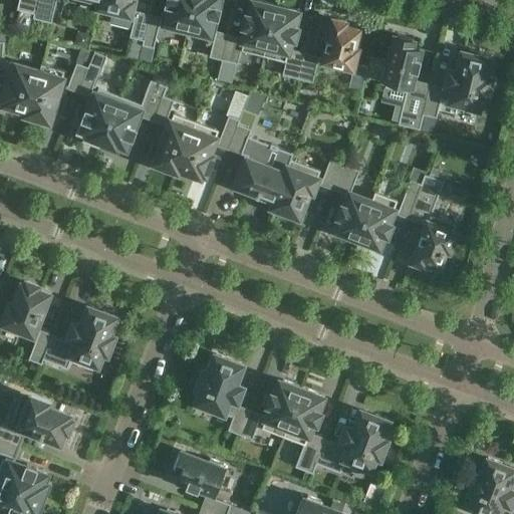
[(19,0),(17,9),(34,13),(37,0),(19,0)]
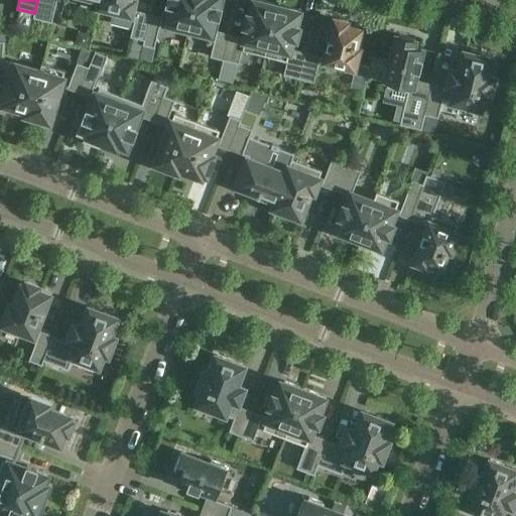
[(37,0),(34,13),(33,18),(51,22),(56,0),(37,0)]
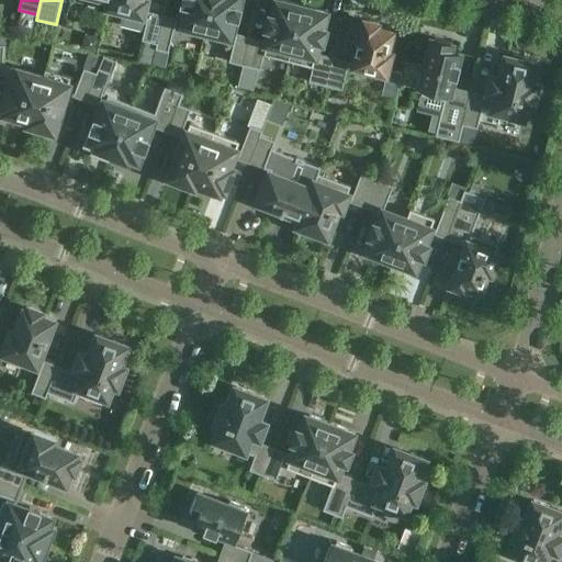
[(110,0),(108,8),(142,15),(146,0),(143,0),(110,0)]
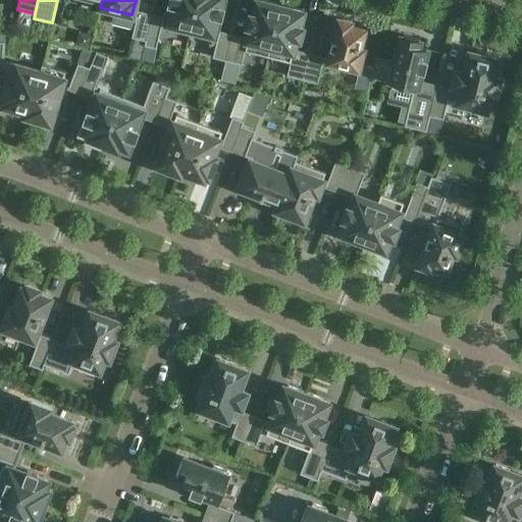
[(189,35),(189,34),(197,0),(169,0),(168,4),(170,5),(165,29),(189,35)]
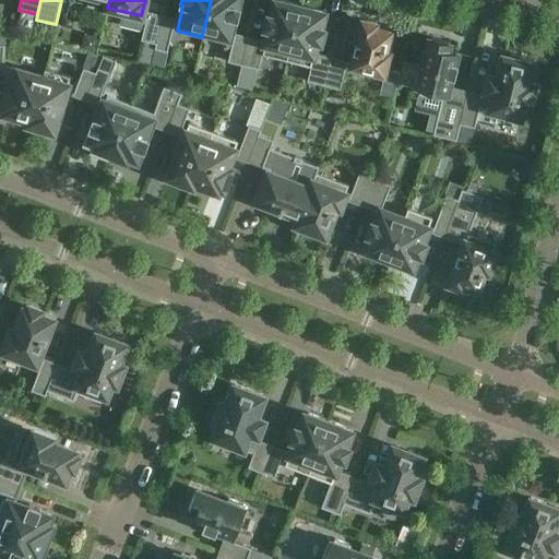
[(202,37),(227,44),(234,19),(237,19),(239,8),(237,7),(238,0),(211,0),(202,36),(202,37)]
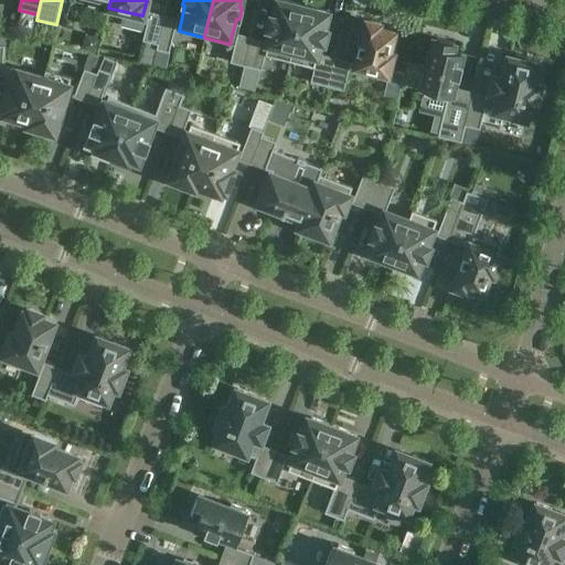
[(289,61),(296,36),(304,6),(283,0),(280,0),(280,1),(278,1),(274,17),(272,16),(268,28),(272,29),(267,44),(263,43),(263,41),(249,38),(243,65),(262,70),(265,55),(289,61)]
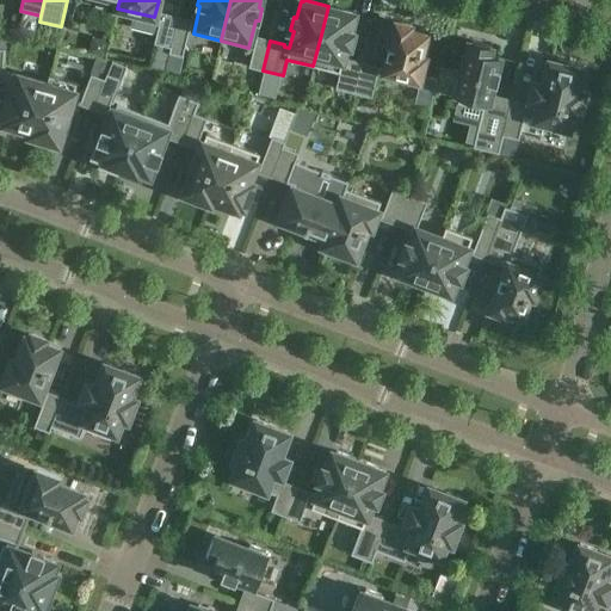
[(357,94),(364,63),(349,60),(349,62),(343,61),(347,44),(350,45),(353,32),(350,31),(355,14),(351,13),(352,12),(328,6),(320,39),(313,66),(340,73),(335,88),(357,94)]
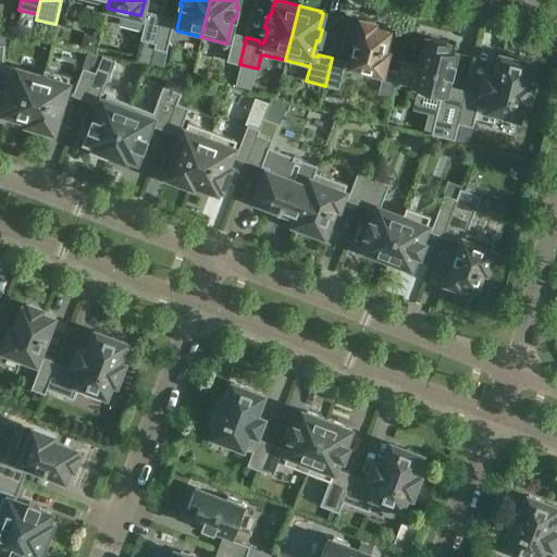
[(156,44),(157,36),(162,16),(147,12),(146,13),(147,13),(140,40),(156,44)]
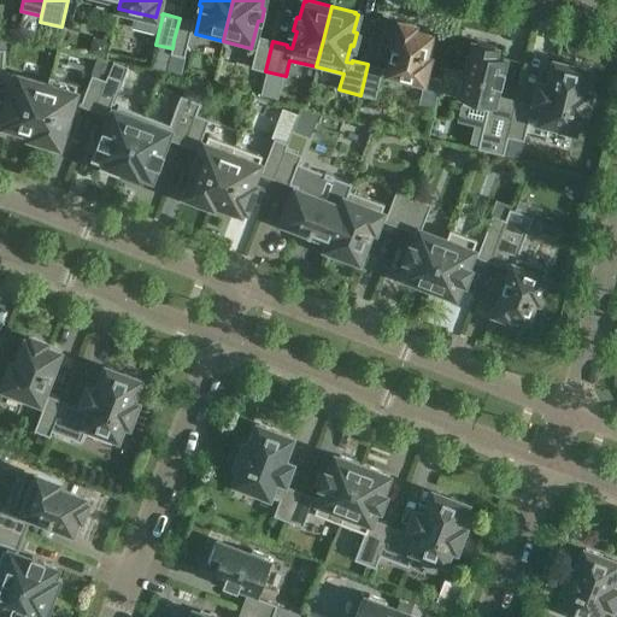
[(174,40),(172,48),(171,53),(184,57),(193,23),(194,21),(180,18),(174,40)]
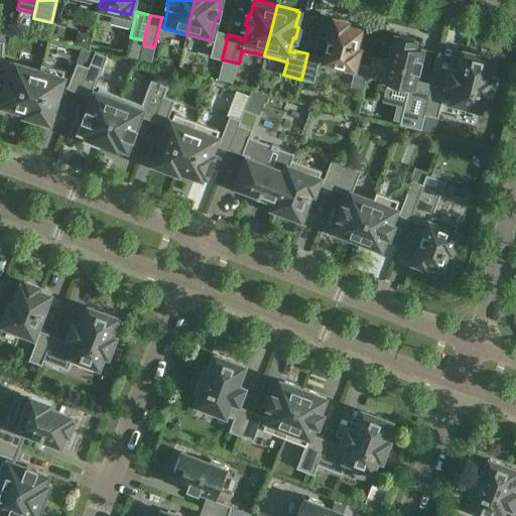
[(356,48),(360,33),(361,29),(347,26),(348,22),(335,19),(329,40),(327,47),(324,61),(351,69),(351,68),(355,69),(359,48),(356,48)]
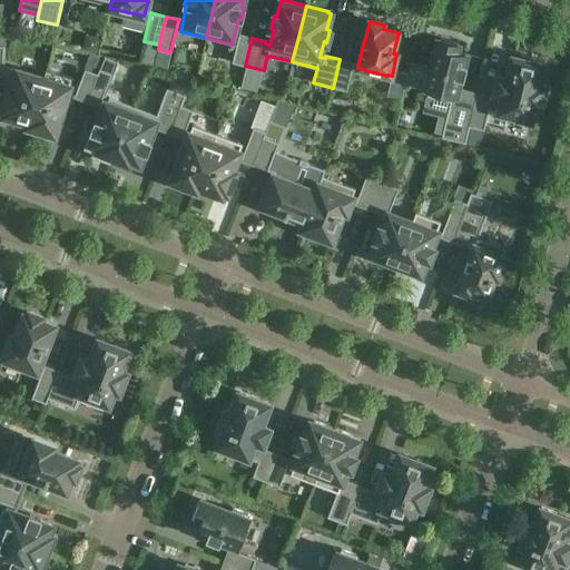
[(232,62),(245,66),(252,38),(238,35),(238,36),(232,62)]
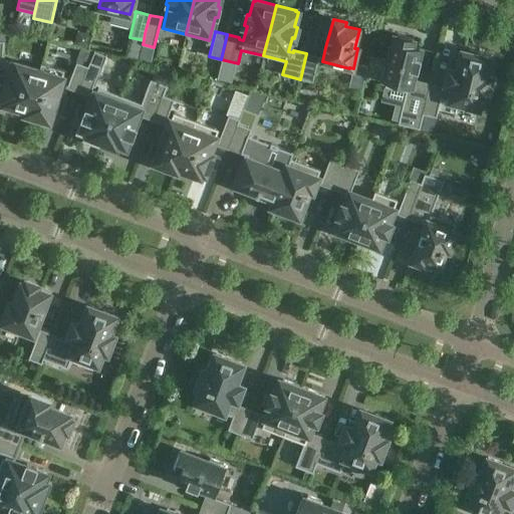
[(418,129),(429,84),(413,80),(415,69),(418,70),(420,59),(418,59),(420,48),(412,45),(413,38),(396,34),(389,63),(384,62),(380,76),(384,77),(383,81),(387,81),(386,86),(406,91),(398,123),(418,129)]
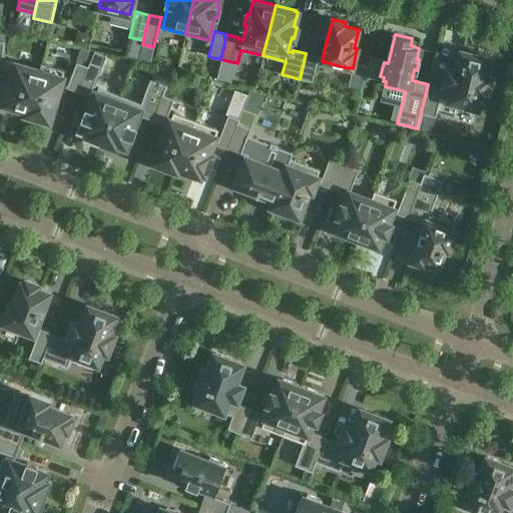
[(428,84),(417,128),(419,129),(423,114),(436,117),(440,98),(476,107),(476,108),(477,109),(481,94),(485,95),(490,78),(485,77),(490,57),(476,54),(476,55),(462,52),(457,72),(449,70),(445,88),(428,84)]
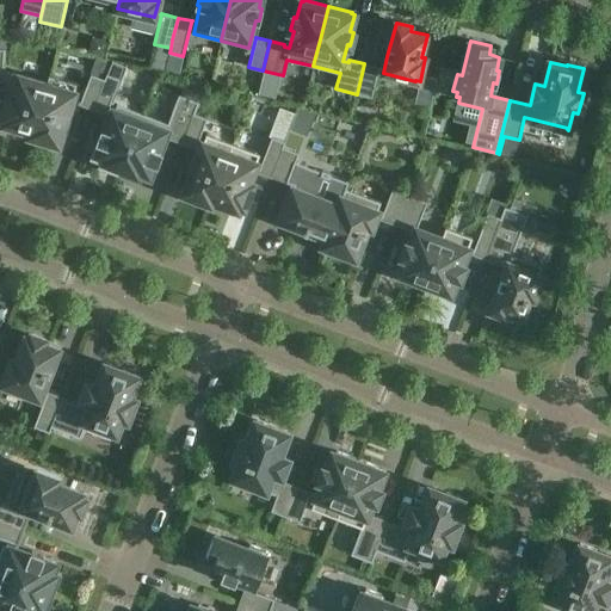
[(364,63),(357,94),(371,98),(378,69),(380,69),(380,68),(364,63)]
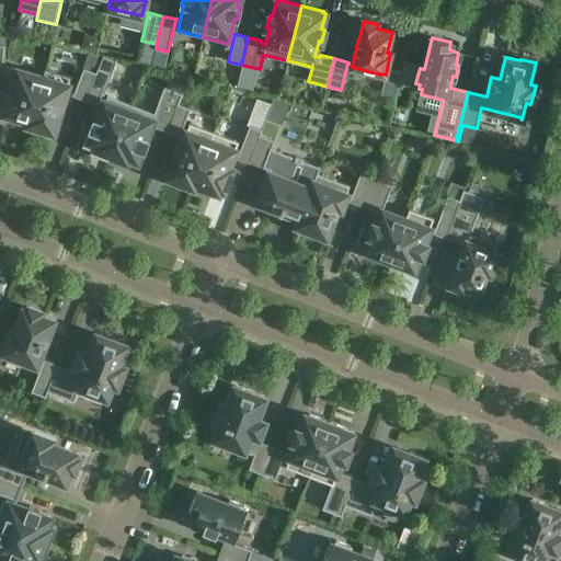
[(2,65),(1,73),(7,75),(3,86),(9,87),(2,110),(6,111),(4,114),(30,122),(43,78),(2,65)]
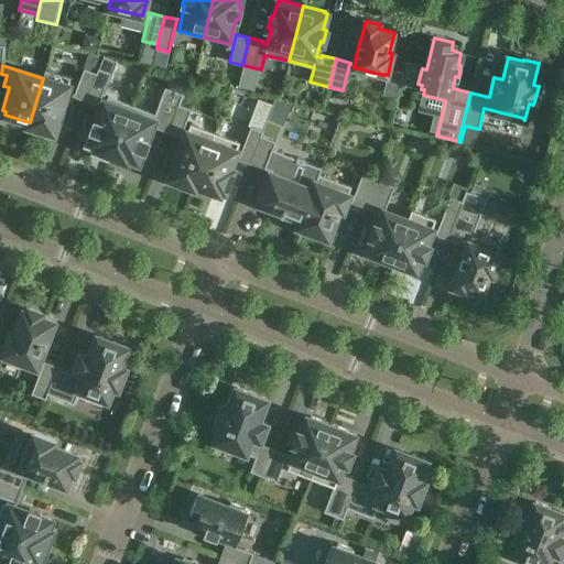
[(86,100),(97,73),(84,68),(74,94),(74,95),(86,100)]
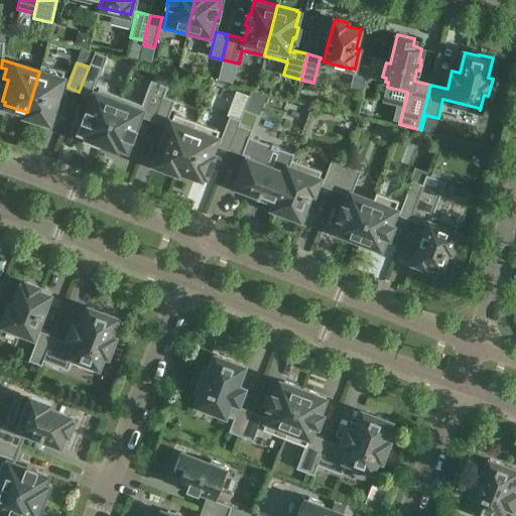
[(89,67),(79,92),(91,96),(91,95),(101,67),(90,62),(89,67)]
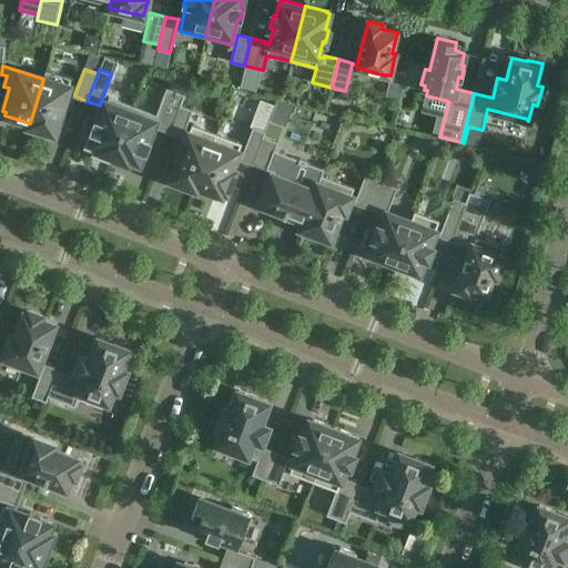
[(30,123),(29,127),(53,134),(54,130),(56,131),(71,78),(47,70),(43,79),(30,123)]
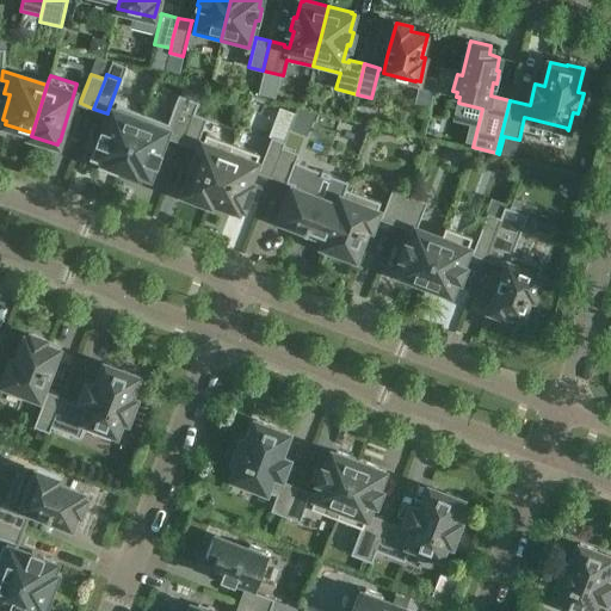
[(184,143),(195,113),(199,102),(179,94),(167,124),(142,113),(121,170),(139,177),(140,172),(149,176),(154,164),(158,165),(162,152),(159,150),(165,136),(184,143)]
